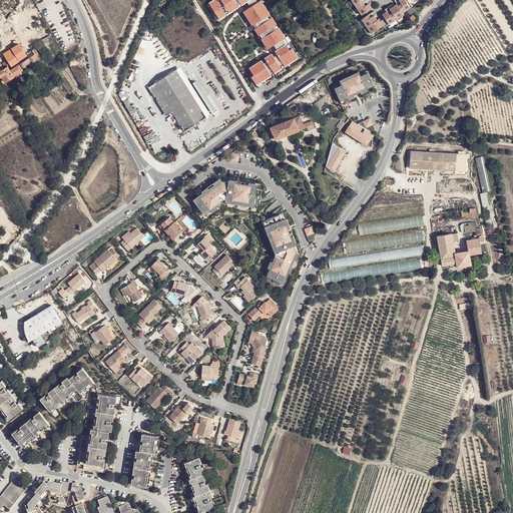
[(260,0),(215,0),(207,6),(216,20),(246,0),(250,7),(246,10),(271,46),(273,44),(277,49),(246,69),(259,87),(300,60),(260,0)]
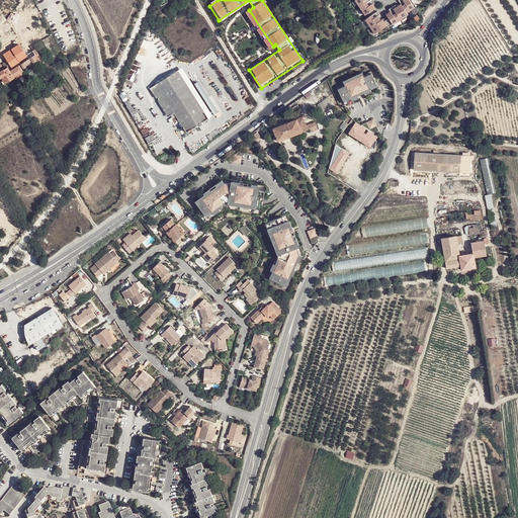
[(370,0),(359,8),(364,15),(374,8),(371,4),(373,3),(371,0),(370,0)]
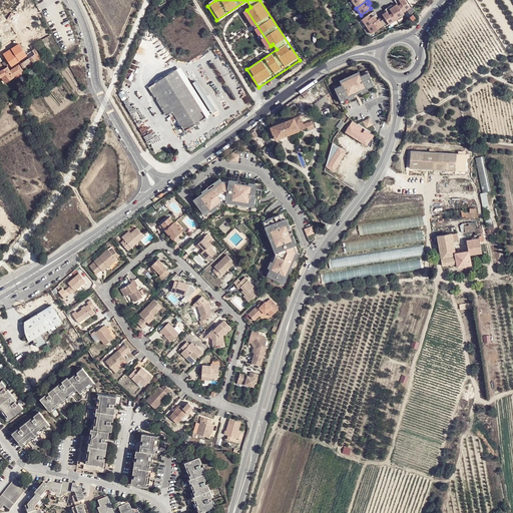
[(394,0),(396,4),(402,13),(409,8),(404,0),(399,0),(398,1),(397,0),(394,0)]
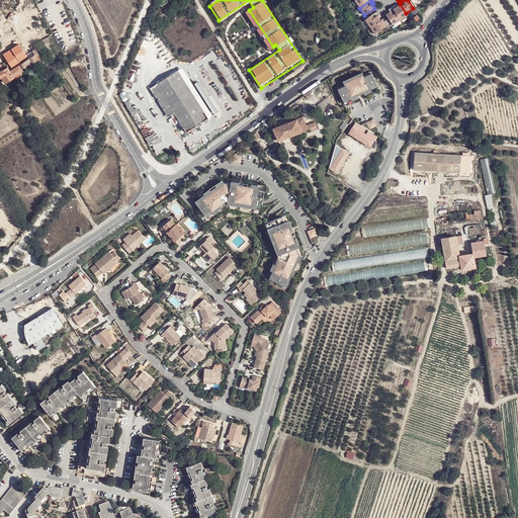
[(395,5),(391,7),(400,20),(401,21),(406,17),(405,16),(407,15),(406,13),(400,4),(396,7),(395,5)]
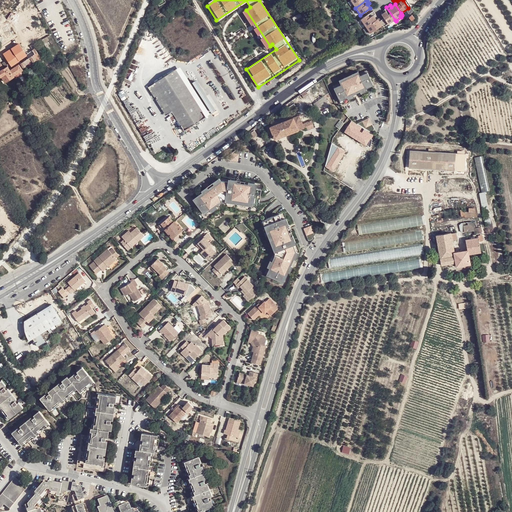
[(387,24),(395,20),(386,7),(383,9),(385,12),(381,15),(383,18),(387,24)]
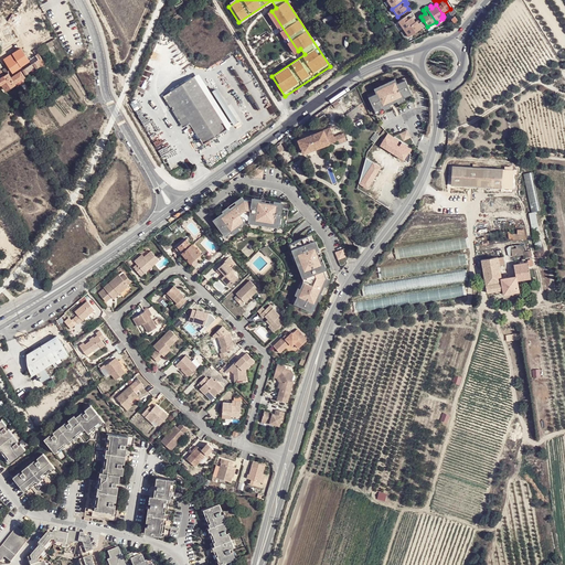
[(403,30),(414,22),(411,18),(413,16),(411,12),(397,22),(403,30)]
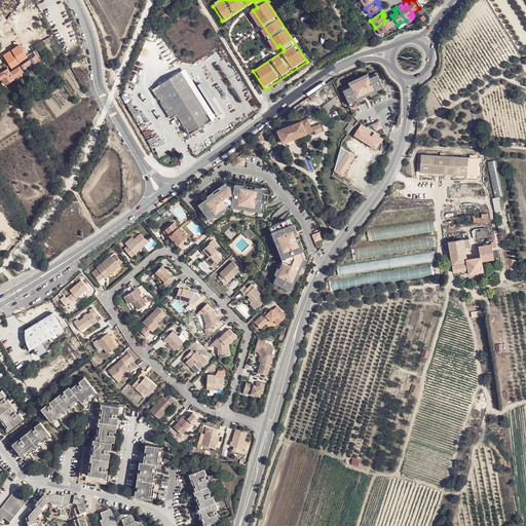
[(159,26),(174,15),(171,12),(156,23),(159,26)]
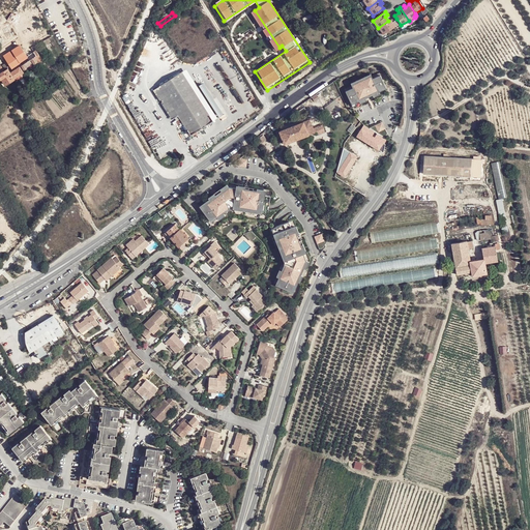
[(391,23),(390,20),(388,21),(378,28),(382,34),(395,26),(396,28),(401,25),(396,19),(391,23)]
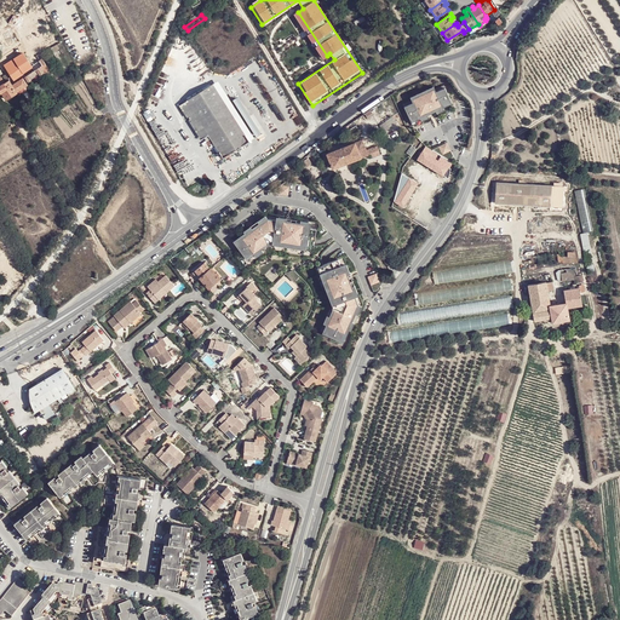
[(32,50),(45,40),(42,35),(28,45),(32,50)]
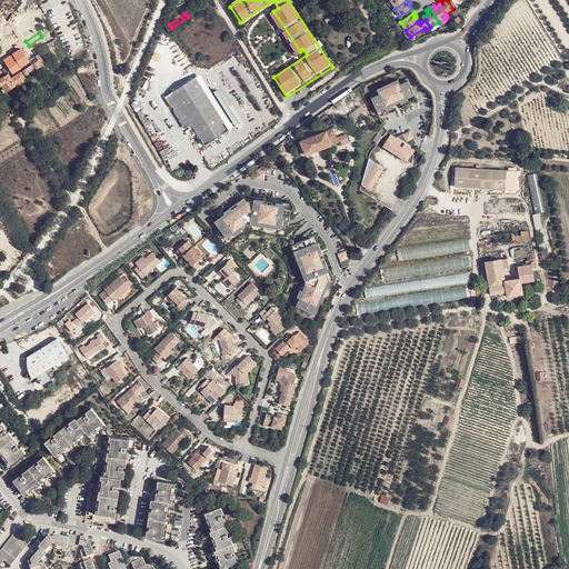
[(12,73),(6,77),(0,80),(0,88),(1,90),(5,89),(6,90),(17,83),(18,85),(20,85),(25,82),(25,80),(25,78),(27,78),(25,75),(29,72),(29,71),(37,67),(37,68),(41,66),(39,62),(42,60),(38,53),(29,59),(22,49),(6,59),(12,73)]
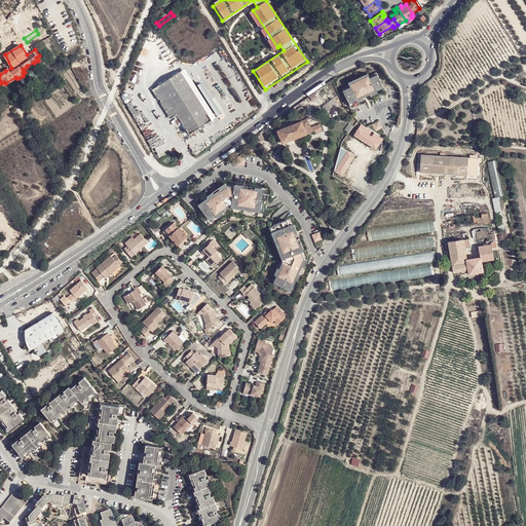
[(158,86),(181,72),(176,65),(146,85),(167,120),(177,115),(158,86)]
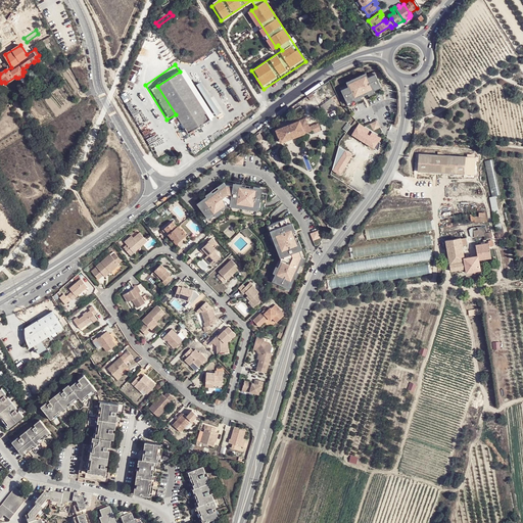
[(210,120),(180,72),(157,86),(176,114),(188,134),(210,120)]
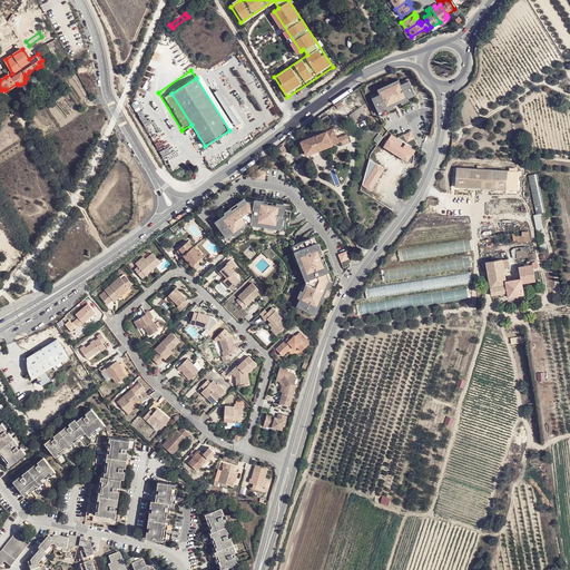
[(392,106),(396,104),(400,102),(401,104),(408,100),(415,97),(409,82),(401,86),(400,84),(393,87),(392,85),(389,87),(384,89),(385,90),(379,92),(380,96),(371,99),(377,114),(386,110),(393,107),(392,106)]
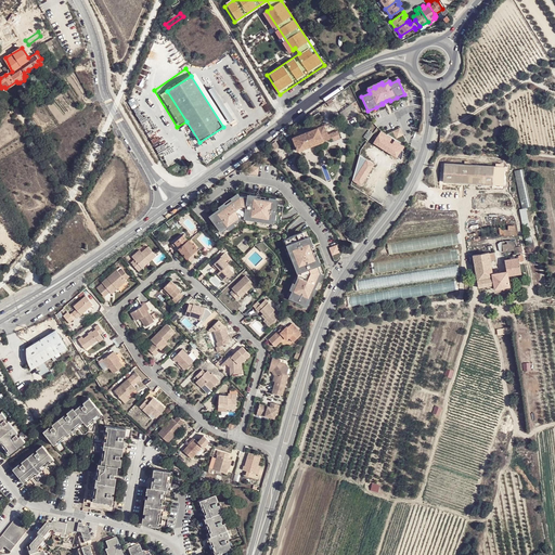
[(350,103),(339,112),(344,116),(355,108),(350,103)]
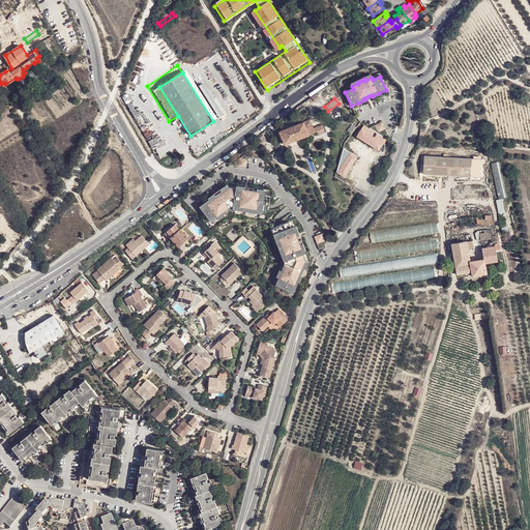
[(285,145),(315,131),(310,120),(280,131),(285,145)]
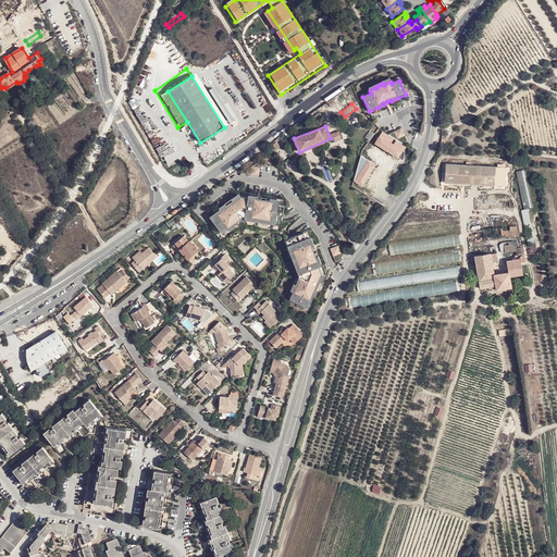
[(388,135),(404,145),(407,140),(400,128),(388,135)]
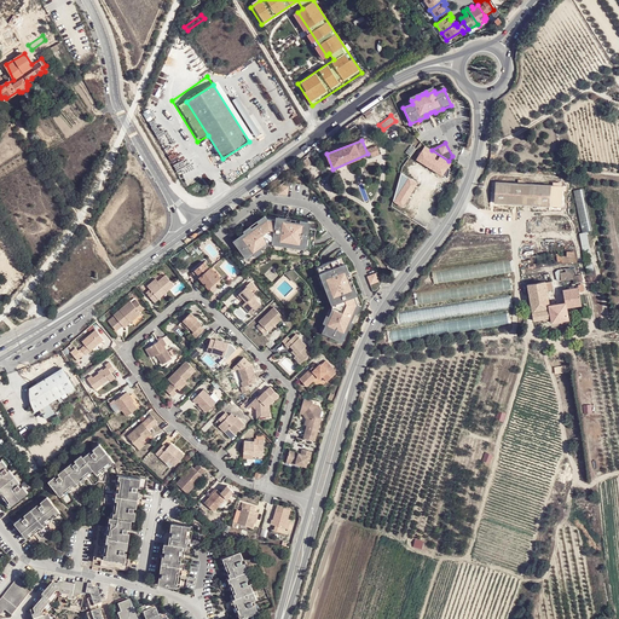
[(376,144),(369,146),(372,156),(379,154),(376,144)]
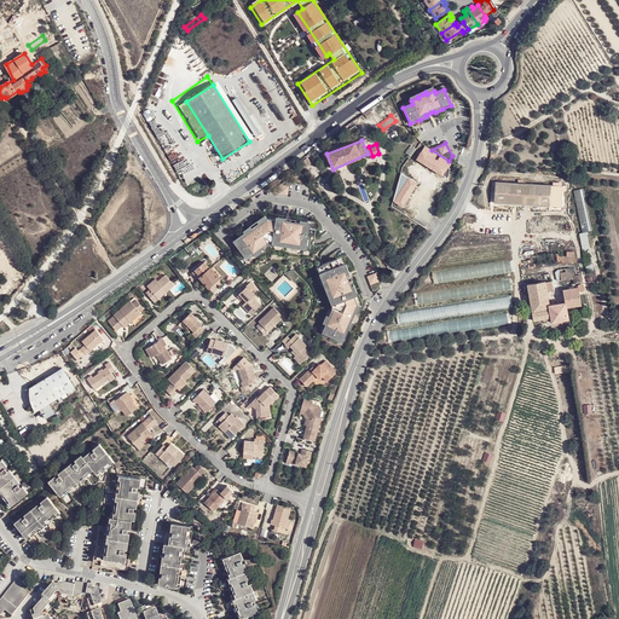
[(285,180),(273,190),(273,194),(288,196),(289,181),(285,180)]
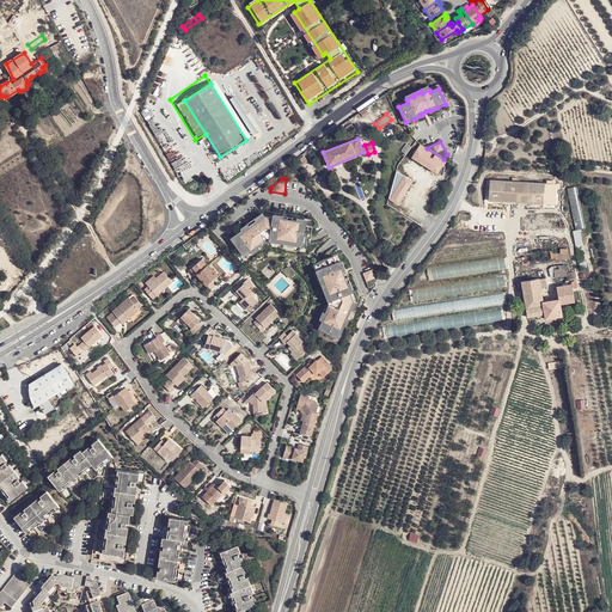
[(490,179),(489,200),(543,203),(544,182),(490,179)]
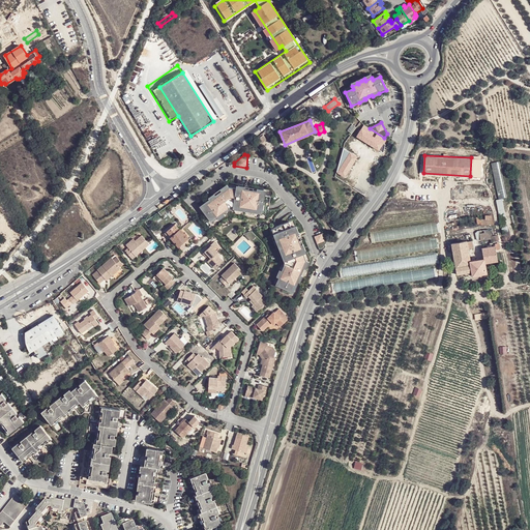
[(499,162),(491,164),(499,200),(507,198),(499,162)]
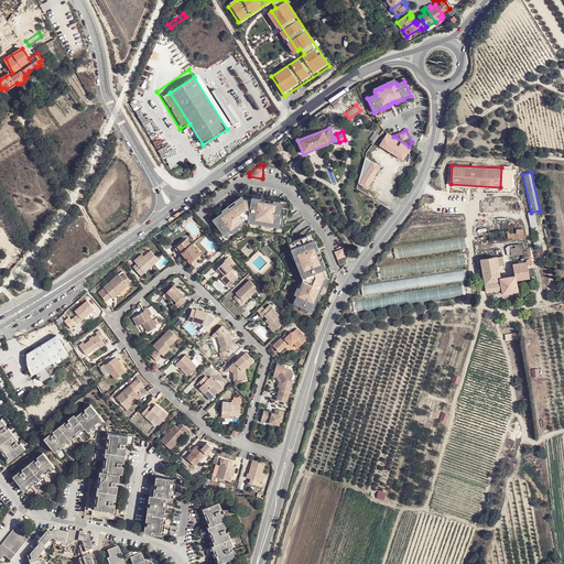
[(213,218),(223,232),(229,227),(231,229),(237,225),(243,220),(242,218),(246,216),(246,217),(249,217),(257,218),(257,219),(269,221),(277,223),(284,224),(286,207),(279,206),(279,204),(272,203),(272,202),(268,201),(268,202),(263,201),(260,199),(260,201),(252,199),(242,197),(236,203),(234,201),(230,203),(231,205),(228,207),(229,207),(223,212),(213,218)]
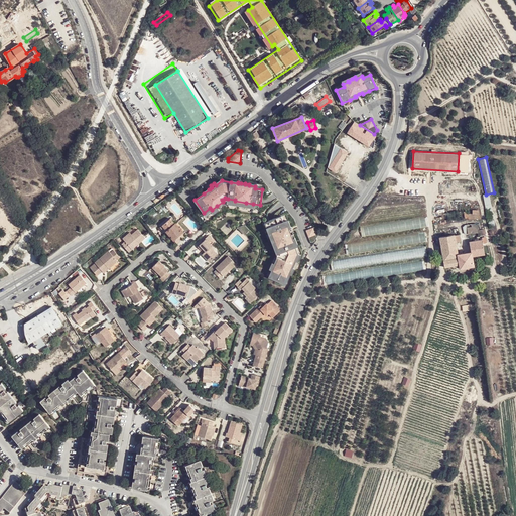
[(478,210),(471,211),(472,215),(467,215),(467,216),(468,219),(480,219),(478,210)]
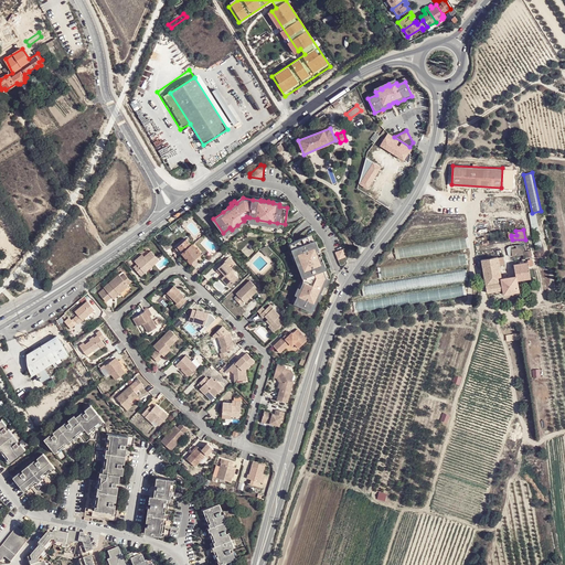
[(298,307),(313,313),(318,302),(320,296),(321,296),(323,291),(327,294),(328,289),(327,288),(324,287),(328,280),(323,270),(321,263),(320,259),(319,259),(318,256),(319,255),(317,252),(313,245),(311,246),(309,238),(292,245),(296,253),(299,259),(304,270),(307,278),(308,280),(306,284),(305,284),(301,291),(298,298),(301,299),(298,307)]
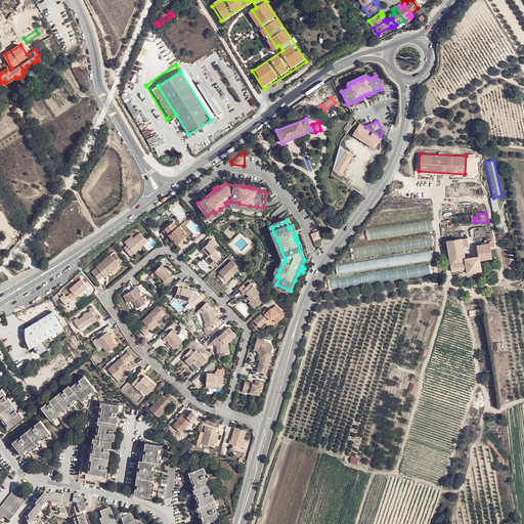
[(170,235),(177,228),(173,222),(166,229),(167,231),(170,234),(170,235)]
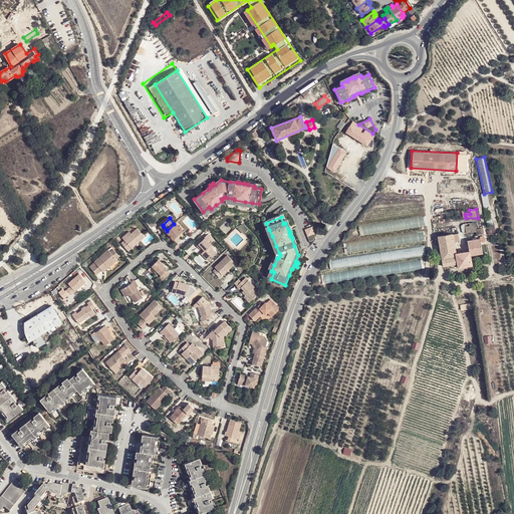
[(182,231),(175,223),(174,224),(167,231),(173,239),(182,231)]
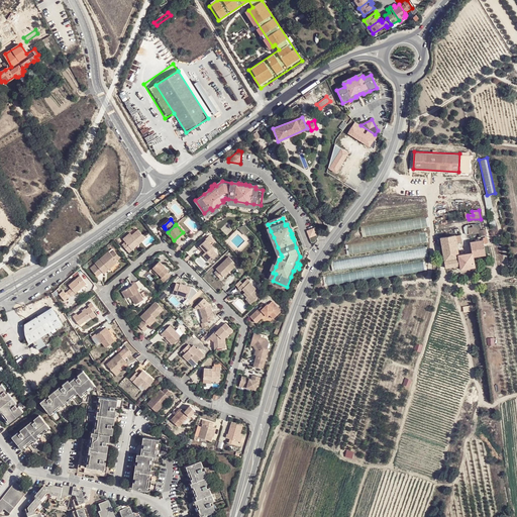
[(249,229),(244,225),(240,229),(245,234),(249,229)]
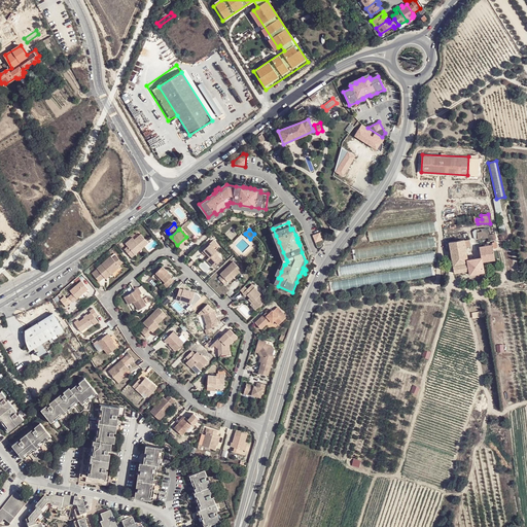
[(487,238),(486,233),(485,231),(485,230),(477,231),(478,239),(487,238)]
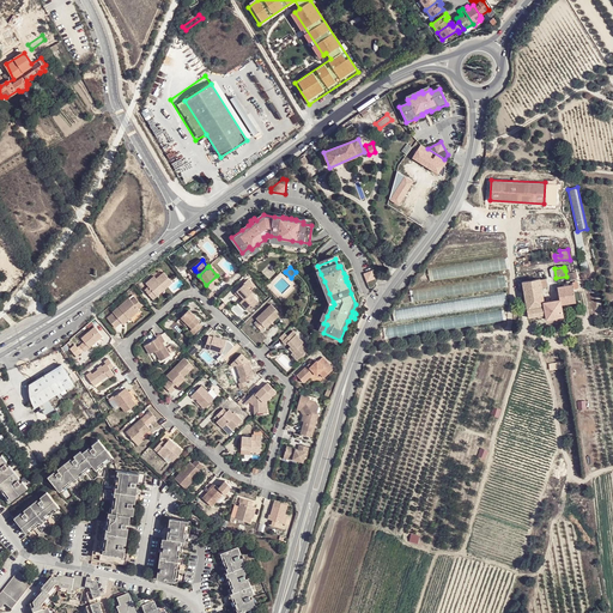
[(381,279),(377,271),(364,275),(369,290),(372,289),(381,279)]
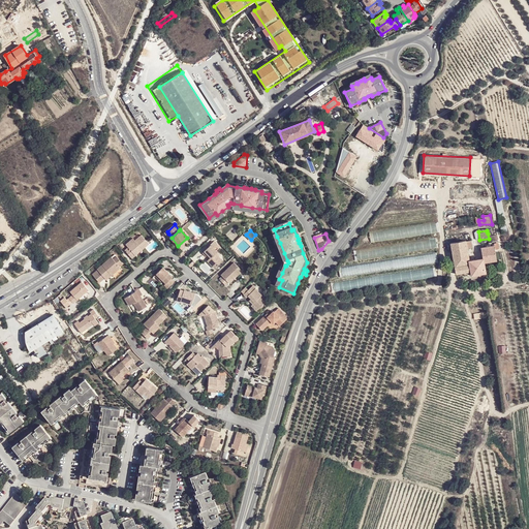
[(129,248),(131,250),(144,240),(141,236),(138,238),(135,241),(133,239),(126,244),(129,248)]
